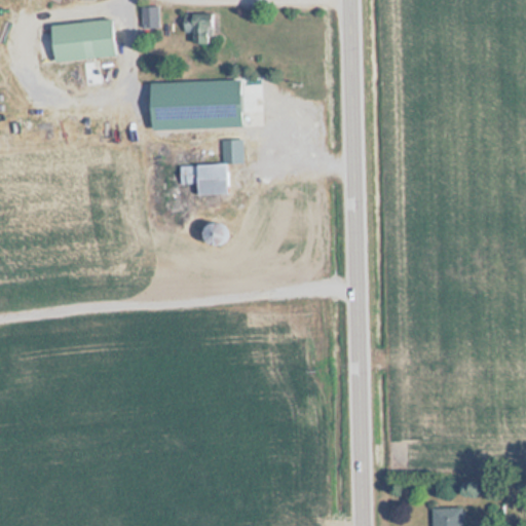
[(160,30),(159,7),(141,7),(142,30),(160,30)]
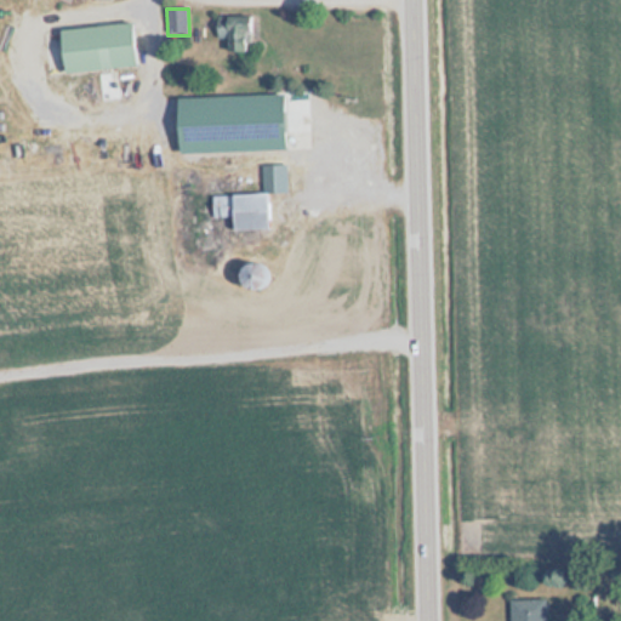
[(136,67),(131,23),(58,32),(63,74),(136,67)]
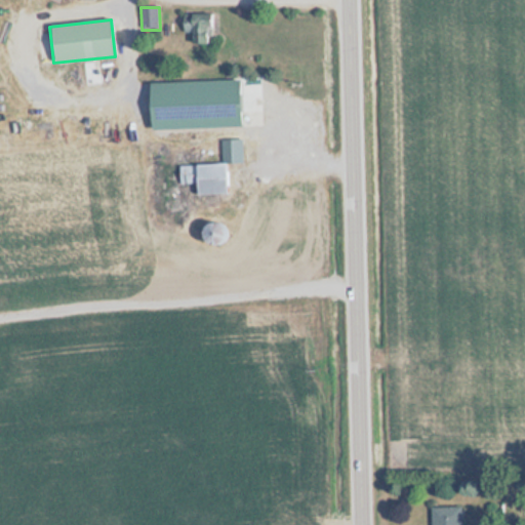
[(187,43),(211,43),(211,19),(189,19),(189,30),(187,30),(187,43)]
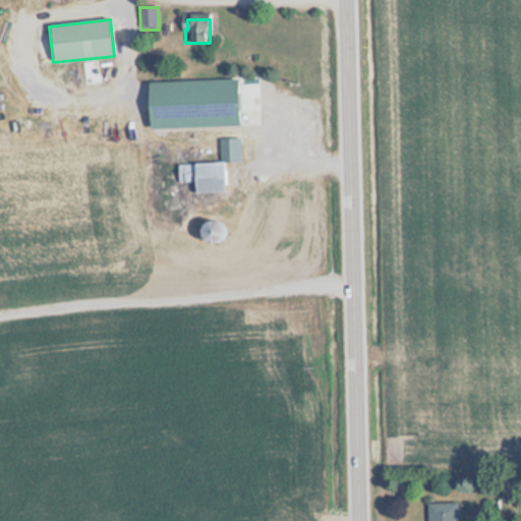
[(238,126),(237,80),(147,82),(148,129),(238,126)]
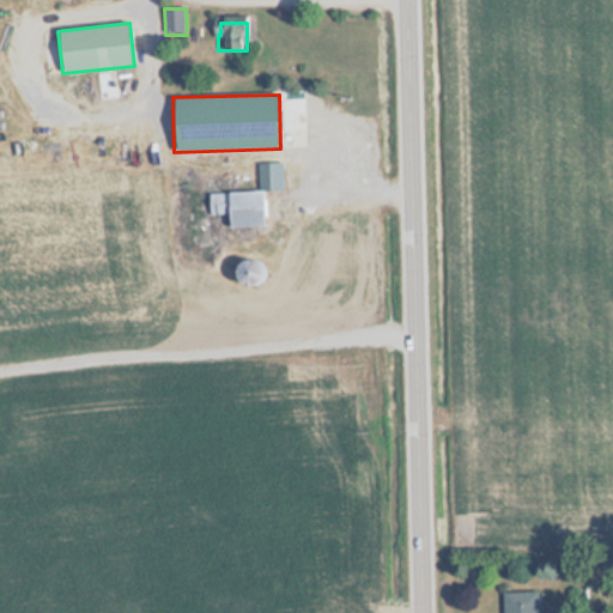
[(281,189),(281,164),(260,163),(259,188),(281,189)]
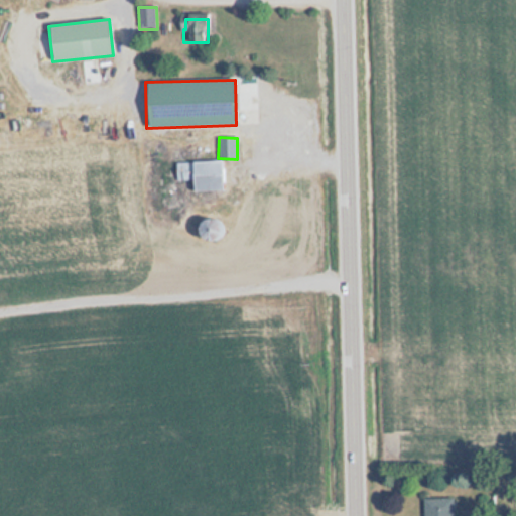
[(221,161),(175,162),(176,181),(191,180),(191,191),(222,191),(221,161)]
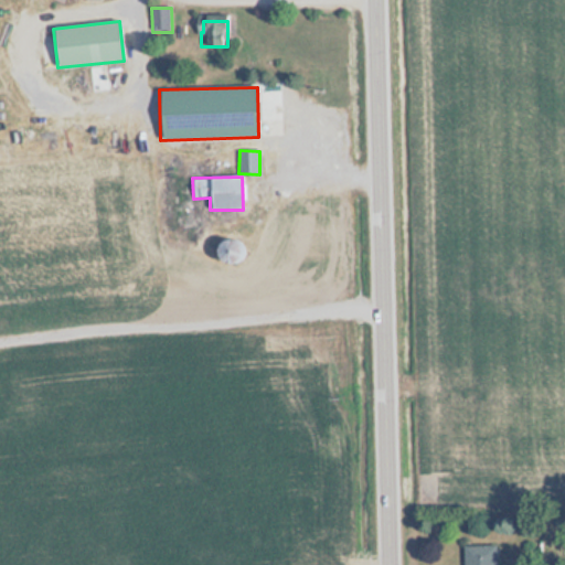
[(496,564),(497,545),(464,545),(464,564),(496,564)]
